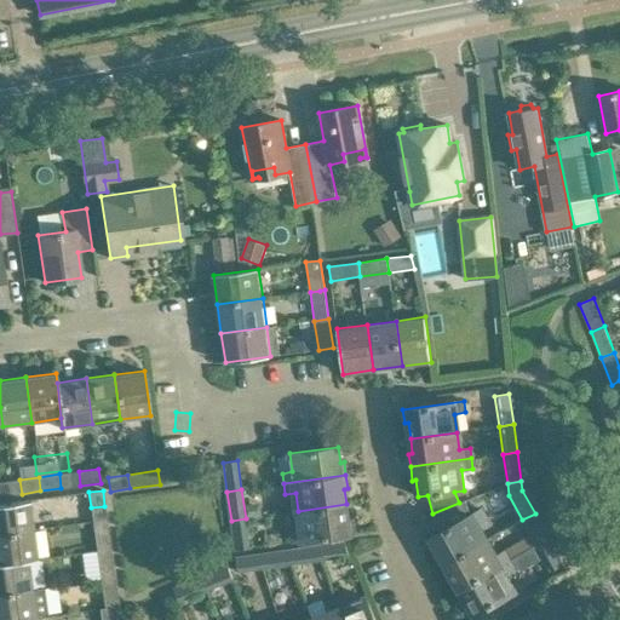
[(0,504),(0,535),(33,532),(29,500),(0,504)]
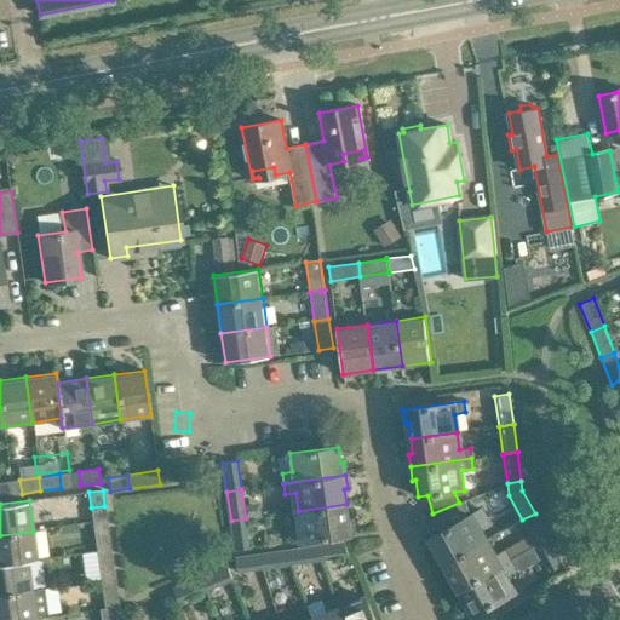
[(445,563),(486,540),(476,524),(486,520),(480,510),(471,515),(465,500),(459,503),(432,514),(430,515),(440,532),(428,539),(434,551),(437,550),(445,563)]
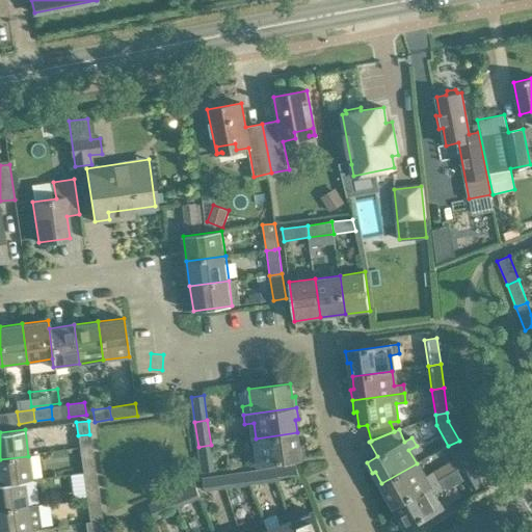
[(299,446),(297,432),(256,439),(258,453),(249,454),(250,464),(303,458),(301,446),(299,446)]
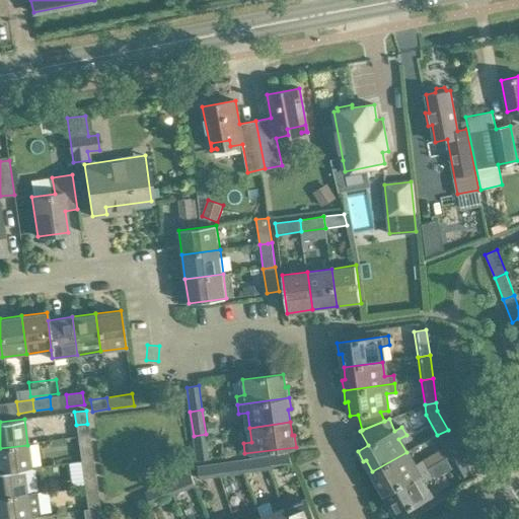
[(437,435),(449,456),(459,450),(448,430),(437,435)]
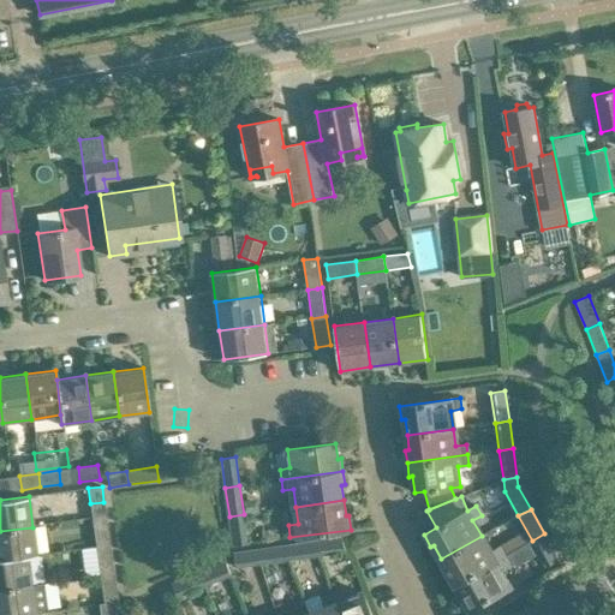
[(248,543),(244,514),(230,517),(233,545),(248,543)]
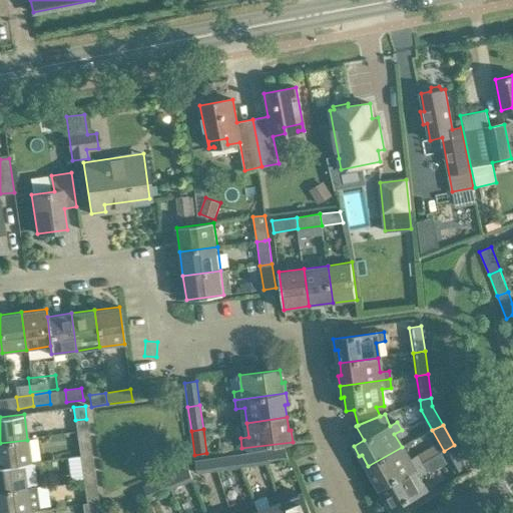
[(91,451),(89,435),(77,437),(79,453),(91,451)]
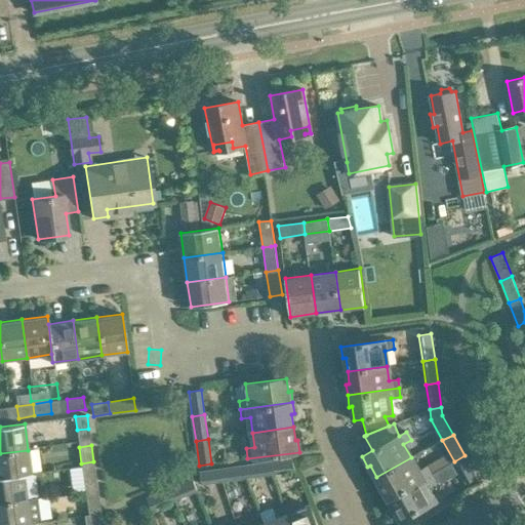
[(31,472),(28,450),(0,453),(0,476),(23,473),(31,472)]
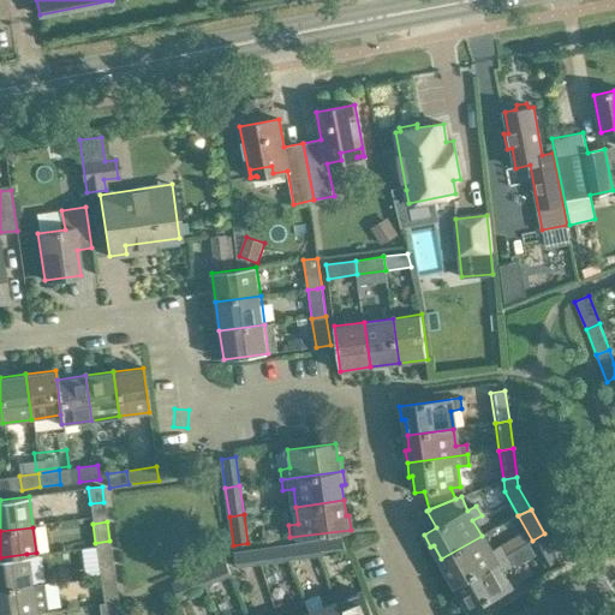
[(544,533),(532,541),(547,567),(559,560),(544,533)]
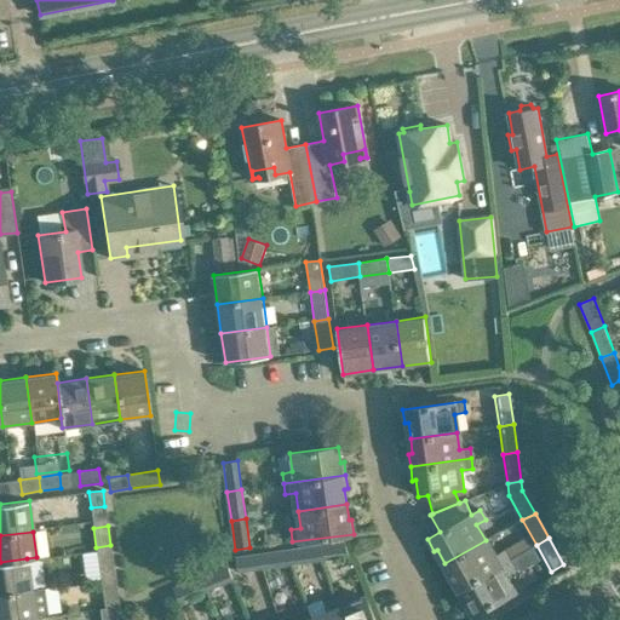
[(455,590),(509,560),(503,551),(494,556),(486,540),(445,563),(453,578),(449,579),(455,590)]
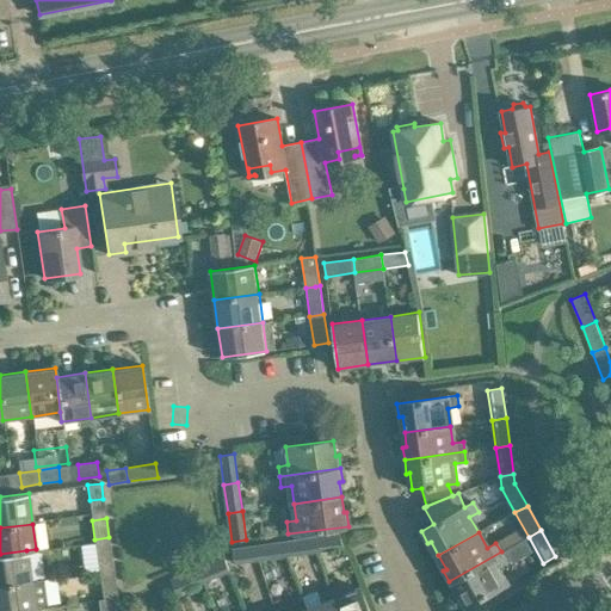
[(566,532),(554,539),(561,550),(573,544),(566,532)]
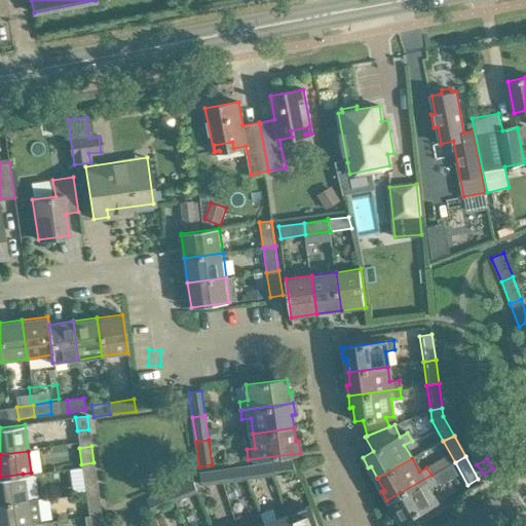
[(269,463),(271,476),(297,472),(292,460),(269,463)]
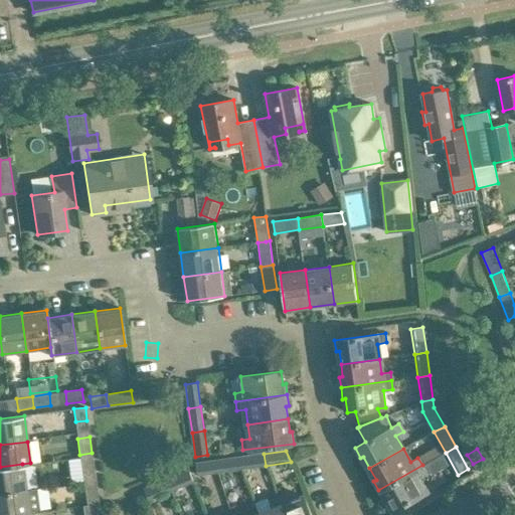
[(94,470),(92,453),(79,455),(81,471),(94,470)]
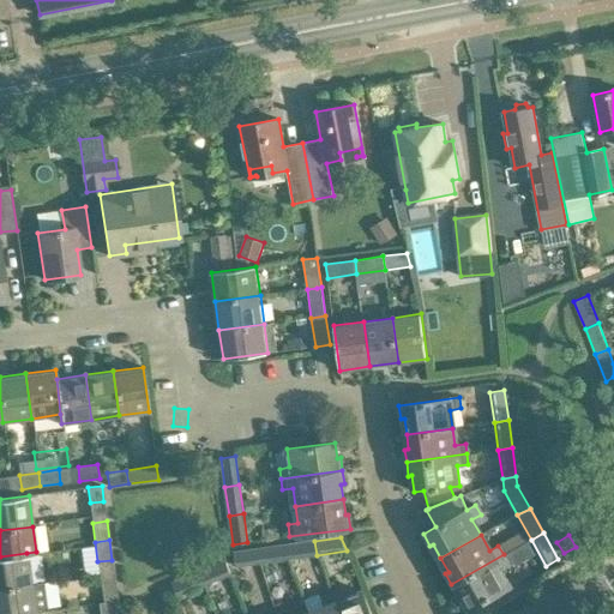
[(286,545),(288,559),(317,555),(314,541),(286,545)]
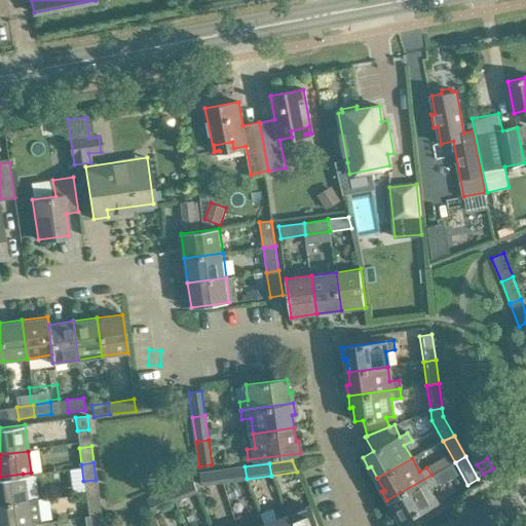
[(453,463),(435,473),(441,484),(458,474),(453,463)]
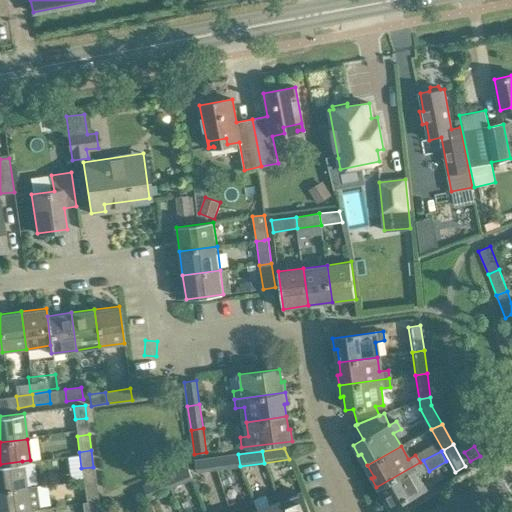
[(215,457),(217,469),(240,466),(238,454),(215,457)]
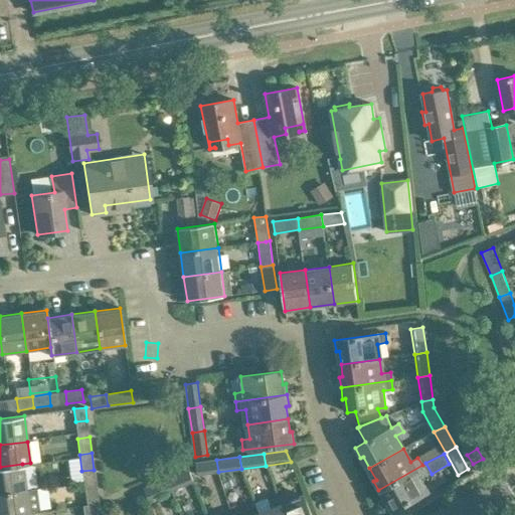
[(196,463),(198,475),(218,472),(216,460),(196,463)]
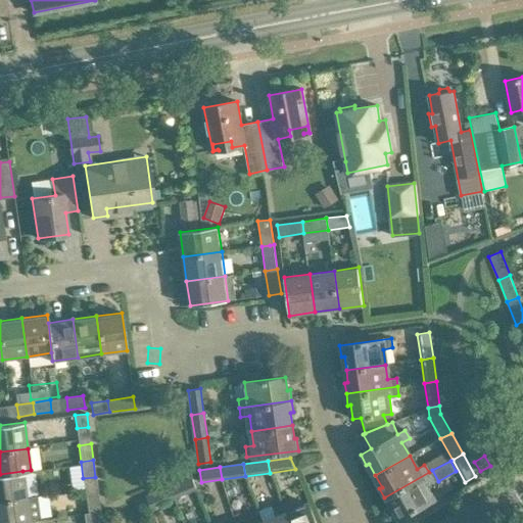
[(0,501),(26,497),(22,471),(0,474),(0,501)]
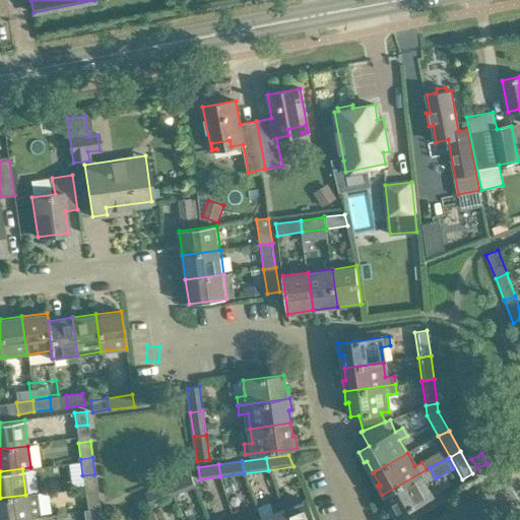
[(431,477),(427,469),(382,495),(388,505),(390,504),(397,516),(433,496),(425,480),(431,477)]
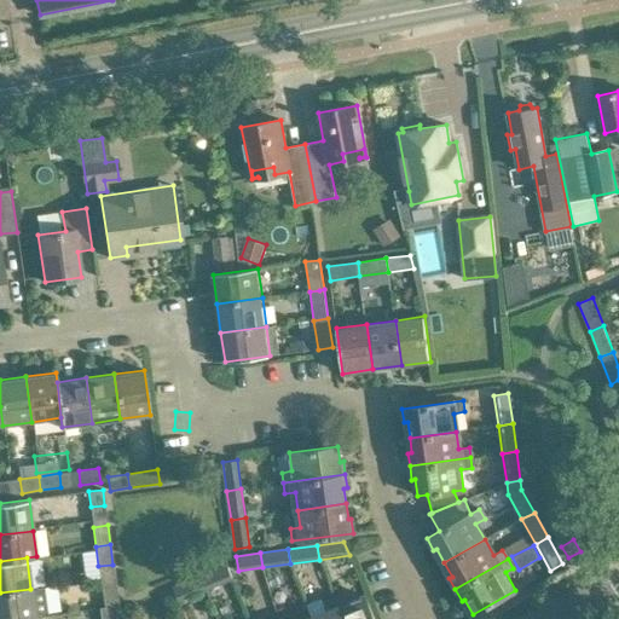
[(233,563),(201,577),(206,590),(238,577),(233,563)]
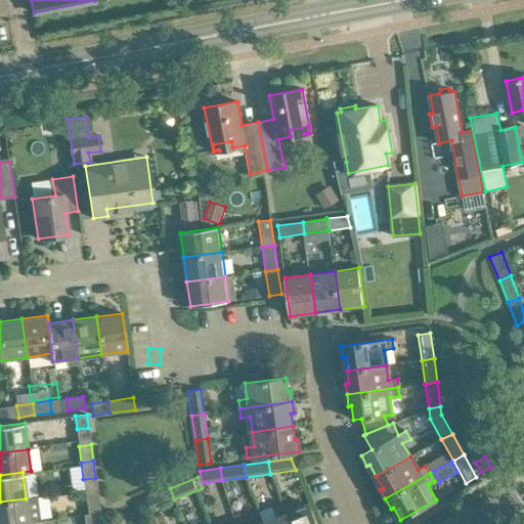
[(174,499),(170,488),(146,497),(151,509),(174,499)]
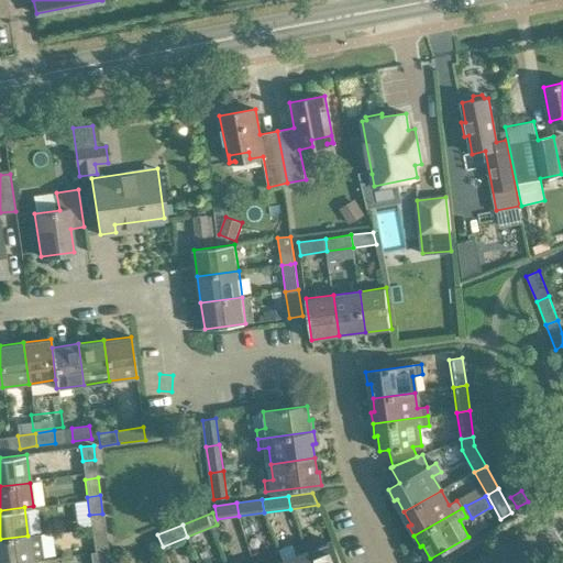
[(108,551),(106,533),(92,536),(95,552),(108,551)]
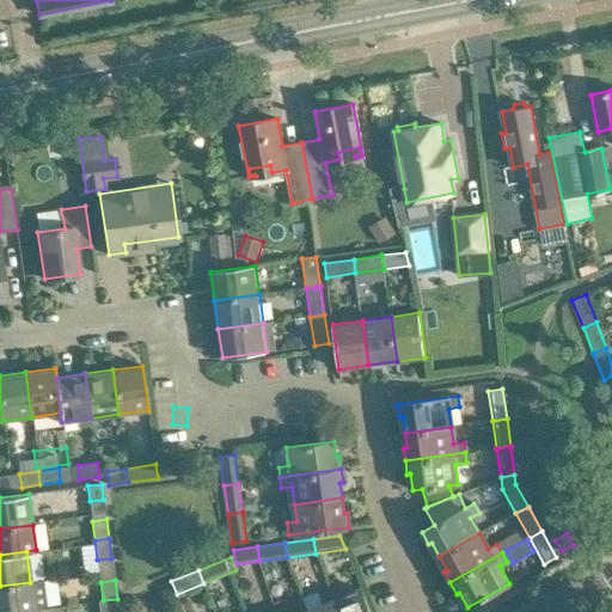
[(42,581),(30,582),(0,586),(0,611),(23,611),(35,611),(47,609),(42,581)]
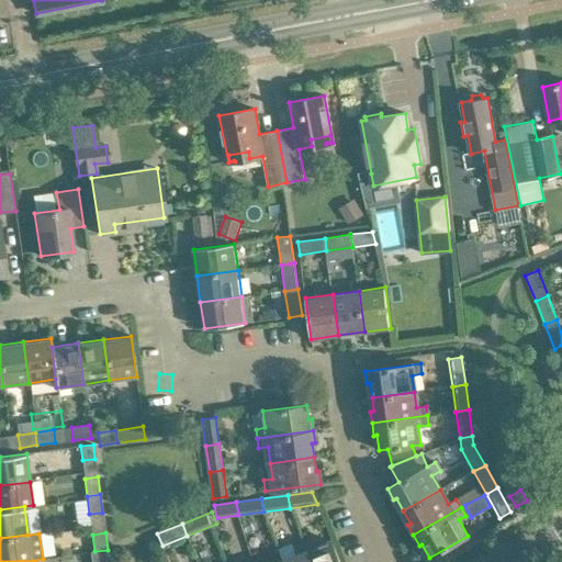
[(312,539),(303,542),(310,561),(340,561),(332,541),(315,548),(312,539)]
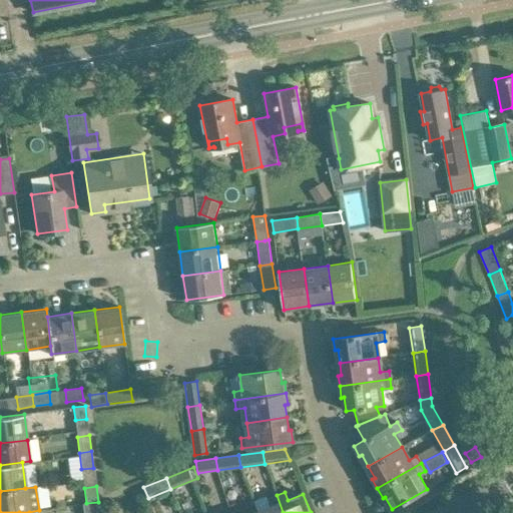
[(283,512),(277,495),(269,498),(272,506),(258,512),(283,512)]
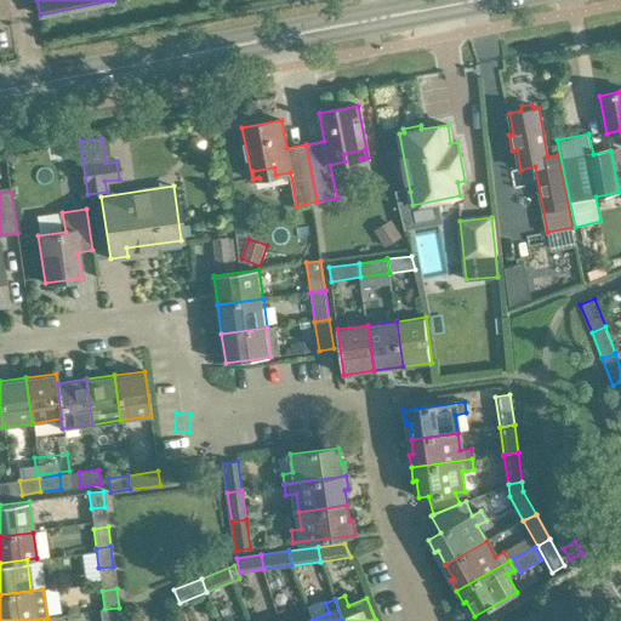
[(119,608),(104,609),(100,610),(101,620),(114,620),(120,619),(119,608)]
